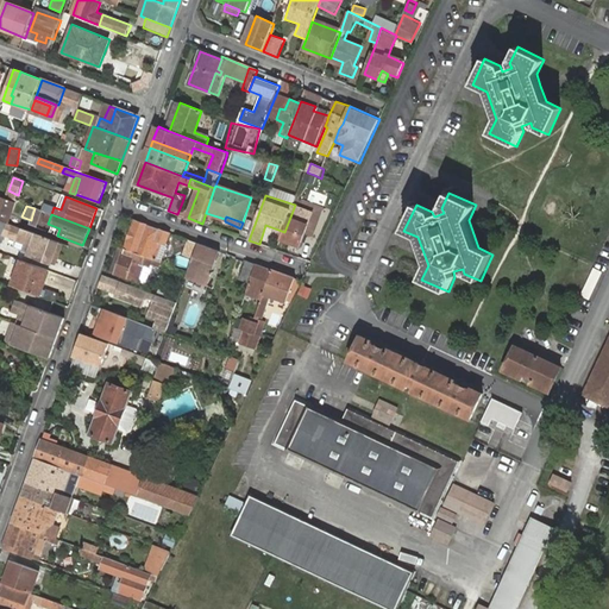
[(284,232),(281,242),(292,246),(293,242),(302,244),(308,227),(289,220),(284,232)]
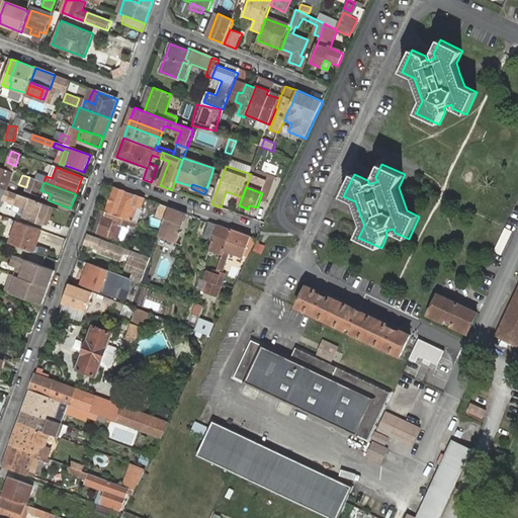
[(114,188),(106,212),(131,222),(133,222),(134,218),(130,216),(134,205),(141,208),(145,199),(114,188)]
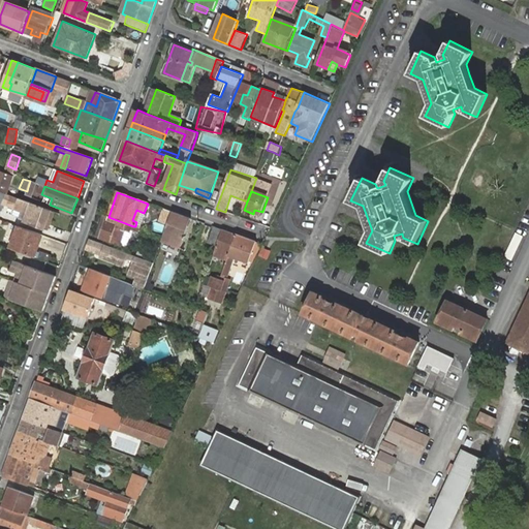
[(19,199),(7,196),(3,206),(16,210),(19,199)]
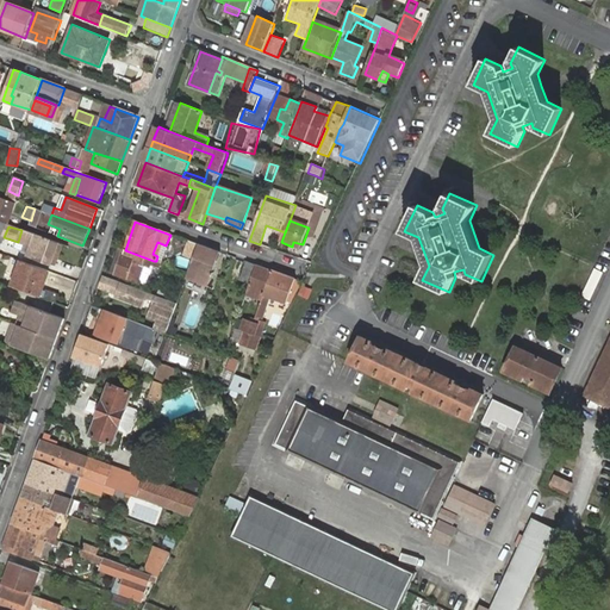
[(55,255),(58,244),(35,235),(27,256),(51,265),(53,261),(55,255)]
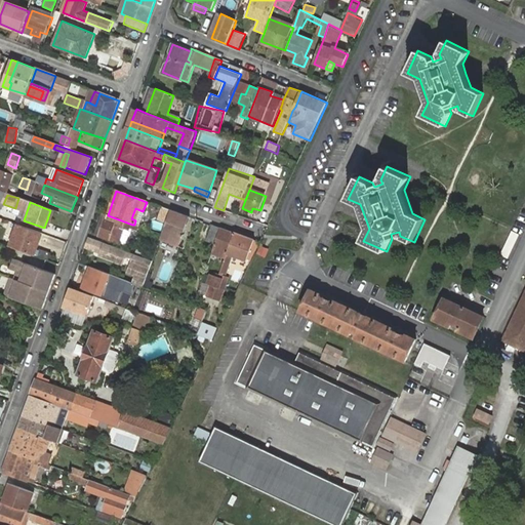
[(138,227),(144,211),(143,211),(135,208),(131,218),(135,220),(134,225),(138,227)]
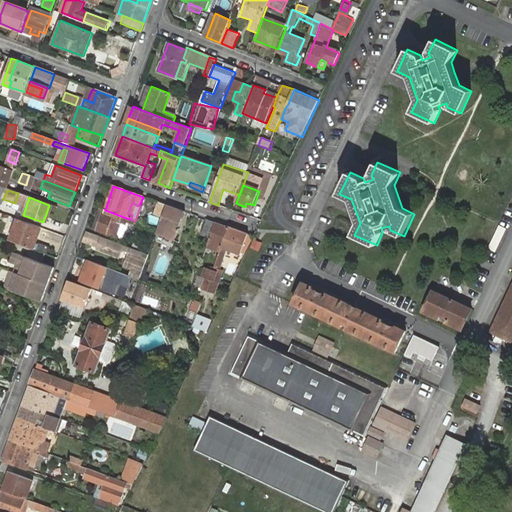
[(153,220),(151,227),(158,230),(167,206),(159,203),(153,220)]
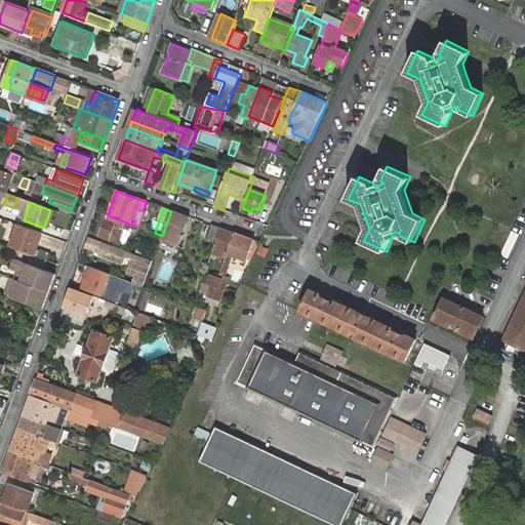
[(161,240),(186,249),(191,237),(185,234),(187,226),(178,223),(182,214),(171,211),(162,236),(161,240)]
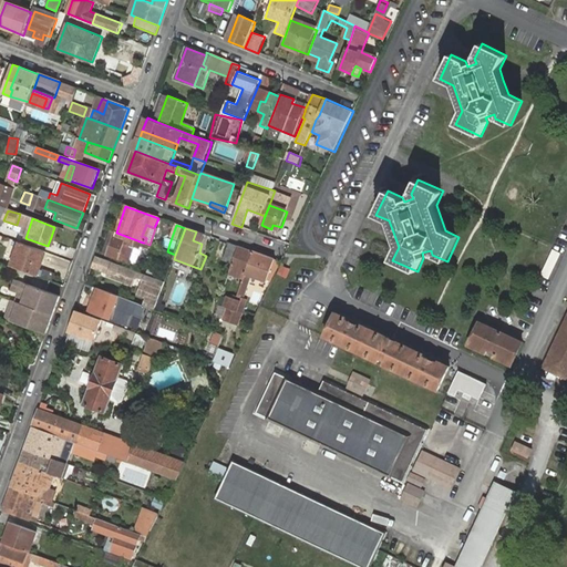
[(116,233),(112,232),(103,255),(107,256),(116,233)]
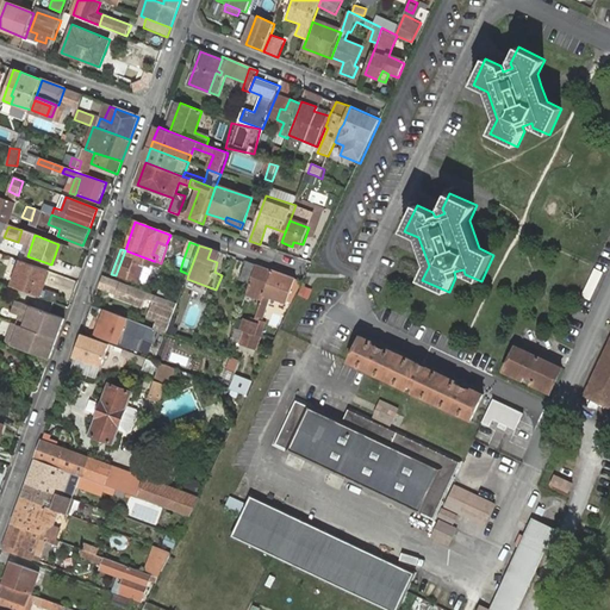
[(222,253),(211,249),(207,259),(217,262),(222,253)]
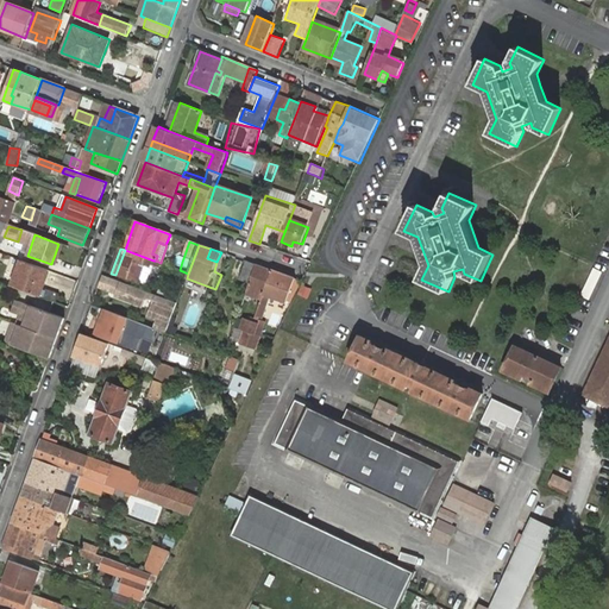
[(125,250),(115,275),(137,283),(143,264),(151,268),(154,261),(125,250)]
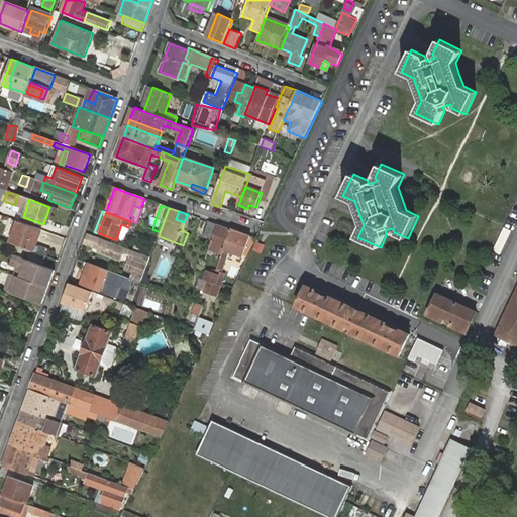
[(19,222),(10,244),(34,252),(41,229),(19,222)]
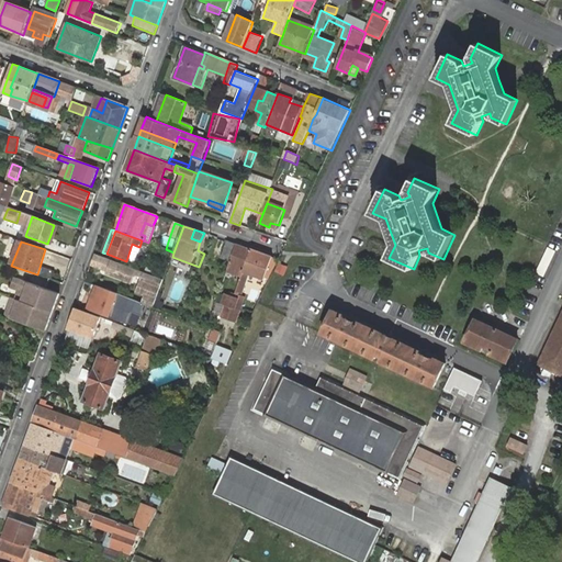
[(237,245),(228,242),(222,258),(231,261),(237,245)]
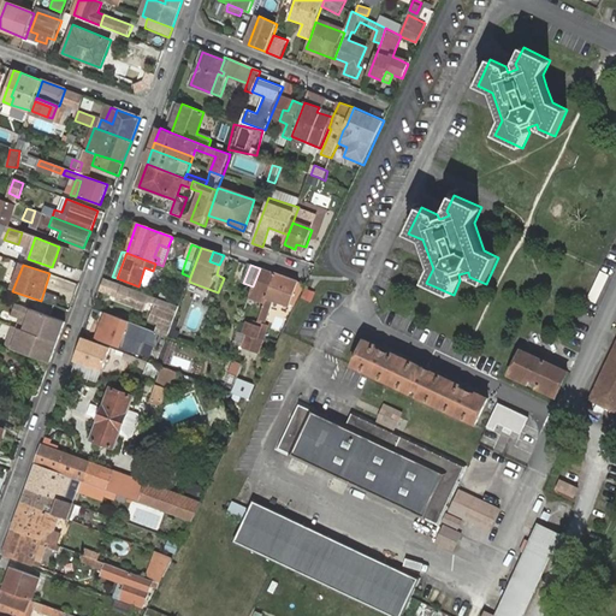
[(148,290),(153,271),(144,267),(138,286),(148,290)]
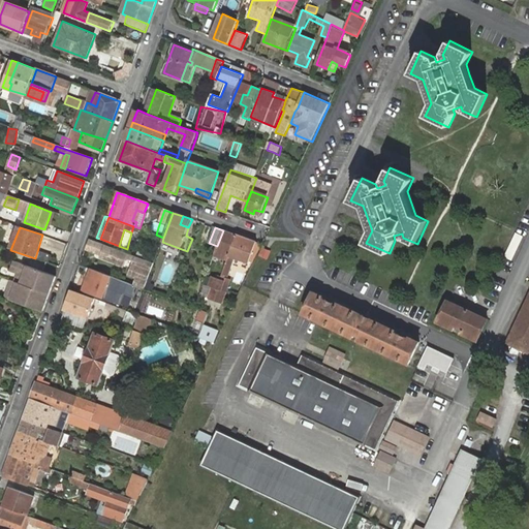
[(223,230),(217,246),(214,256),(227,261),(237,236),(223,230)]
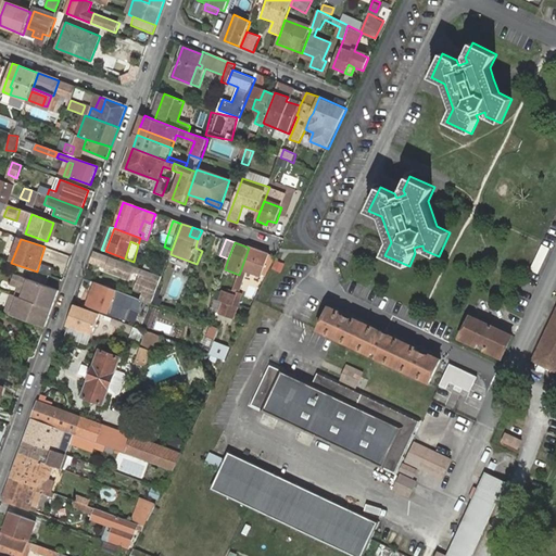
[(247,272),(262,277),(269,255),(249,248),(239,275),(231,294),(225,291),(220,302),(223,303),(219,314),(234,319),(242,295),(239,293),(247,272)]
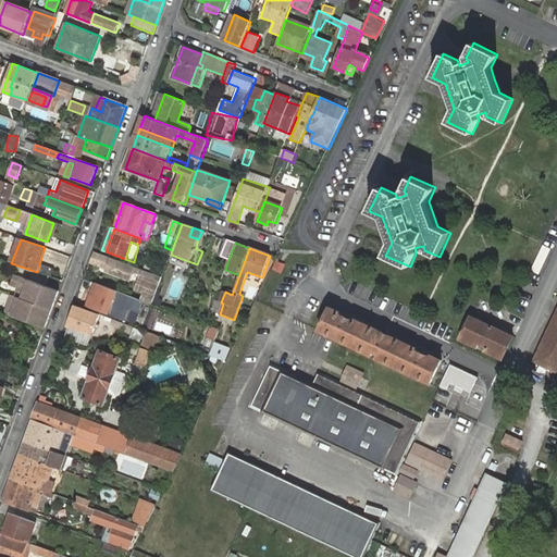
[(95,250),(89,262),(134,281),(137,274),(139,269),(95,250)]
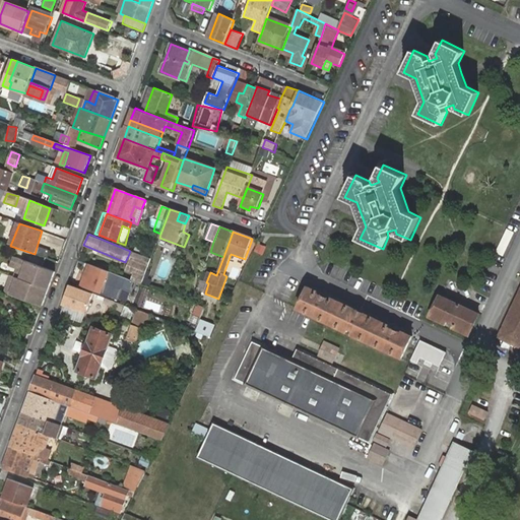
[(134,275),(132,281),(136,282),(142,285),(151,259),(130,251),(128,256),(133,258),(127,273),(134,275)]
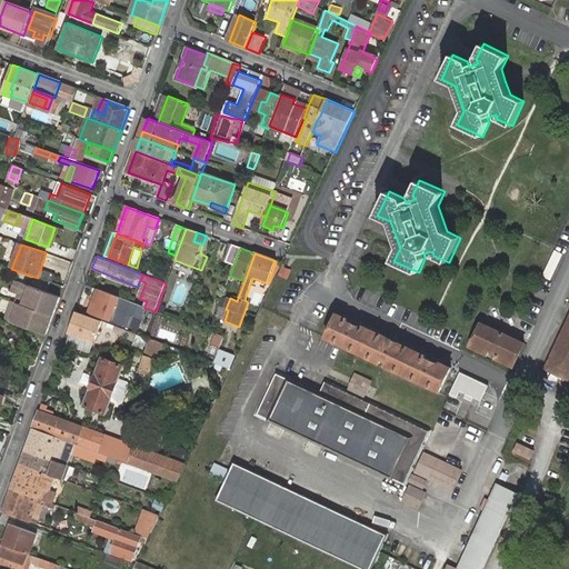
[(50,325),(60,297),(15,281),(11,291),(19,293),(9,322),(47,336),(50,325)]
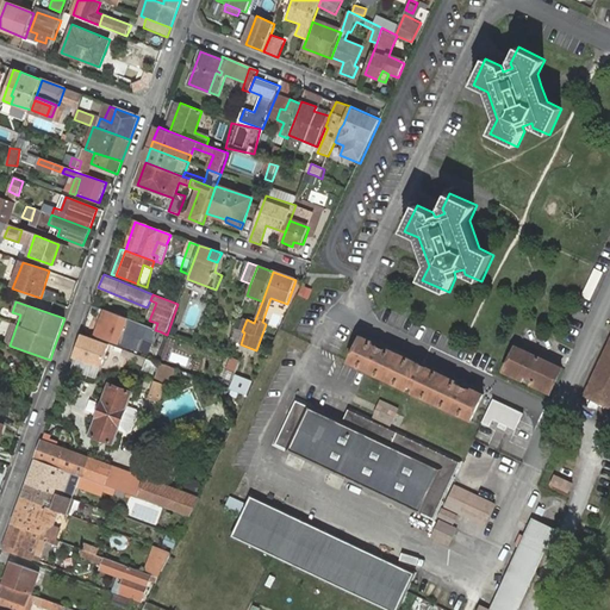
[(155,330),(104,310),(95,335),(139,352),(144,337),(156,342),(160,331),(155,330)]
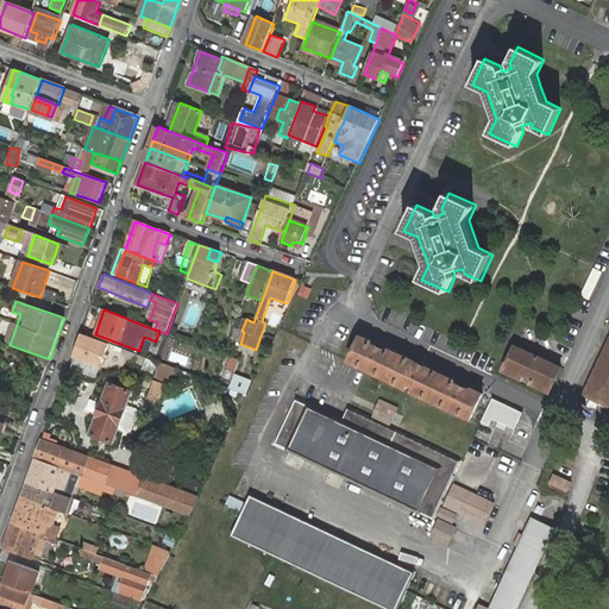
[(246,319),(238,318),(234,328),(242,331),(246,319)]
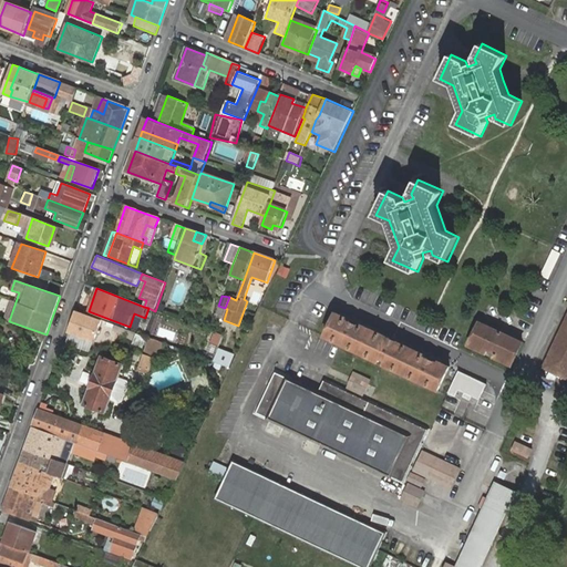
[(102,320),(76,310),(68,332),(94,342),(102,320)]
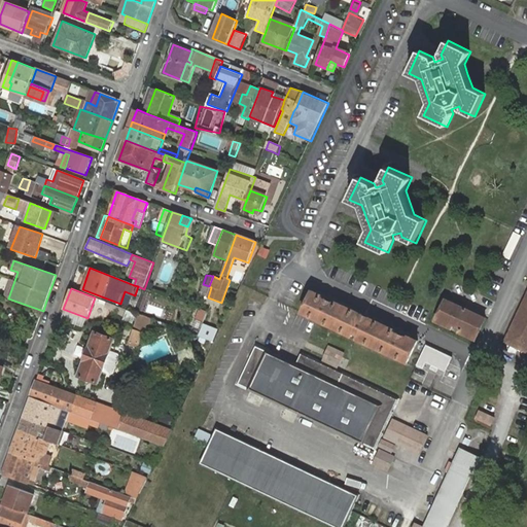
[(420,342),(314,291),(303,314),(410,364),(420,342)]
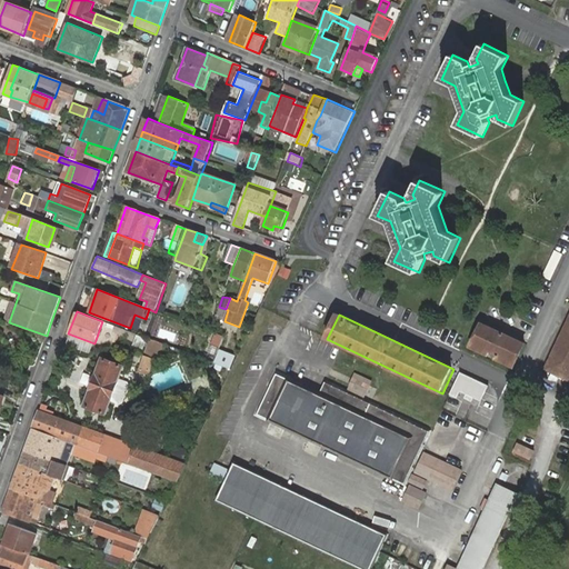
[(568,380),(568,316),(545,370),(568,380)]
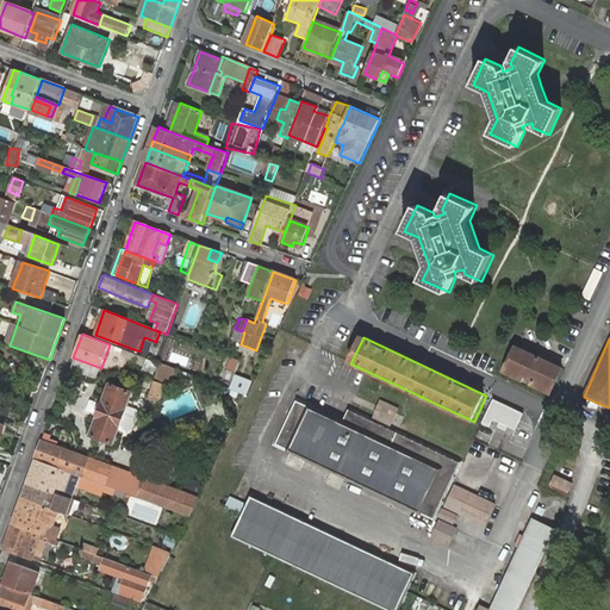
[(549,394),(561,369),(515,347),(503,373),(549,394)]
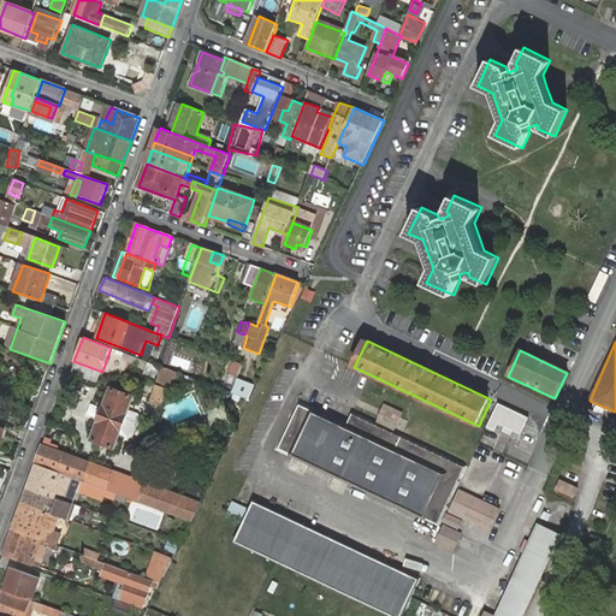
[(227,360),(217,388),(232,394),(236,384),(243,365),(227,360)]
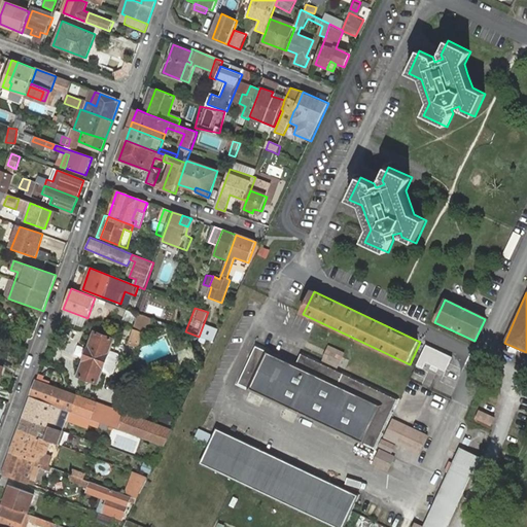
[(123,319),(133,322),(136,314),(126,310),(123,319)]
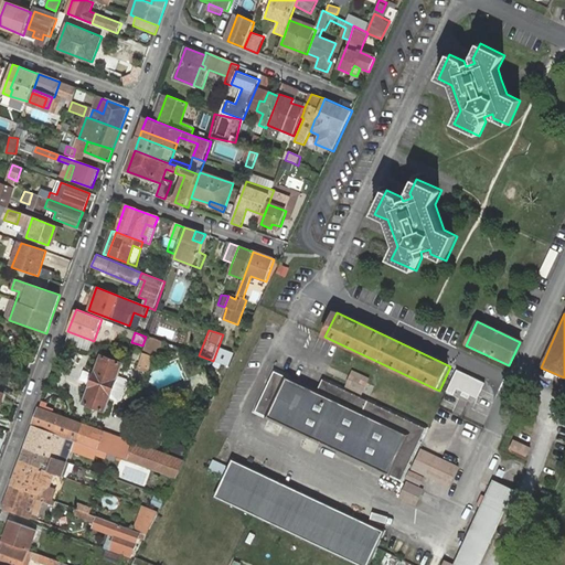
[(158,355),(162,341),(148,336),(142,350),(158,355)]
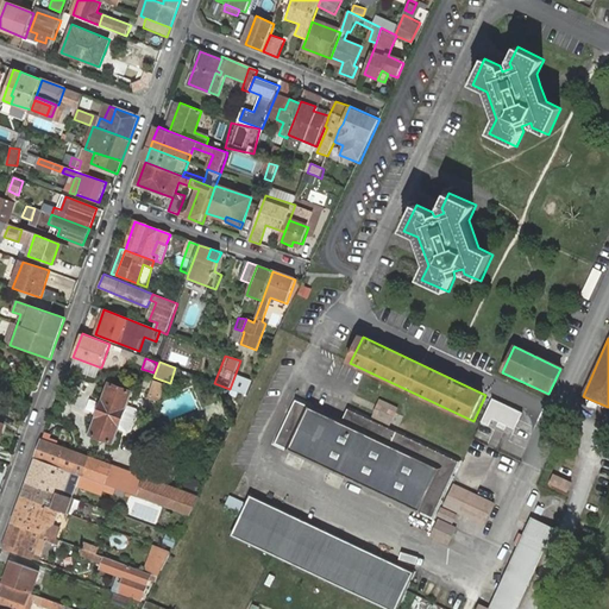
[(233,380),(230,389),(245,395),(250,385),(233,380)]
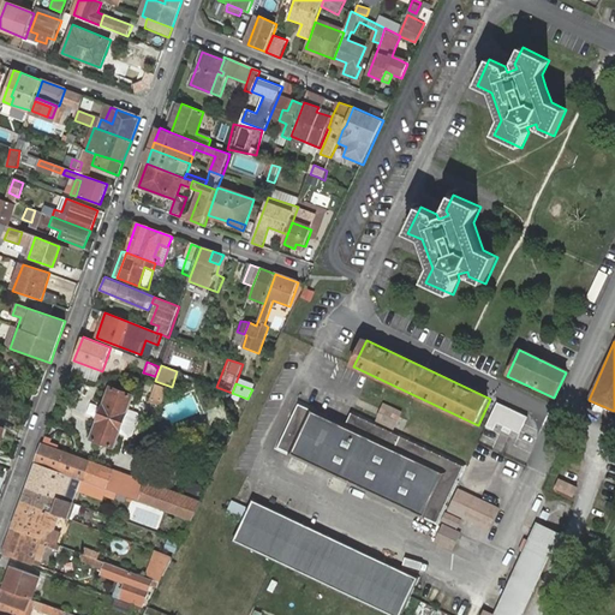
[(156,384),(150,401),(160,406),(167,388),(156,384)]
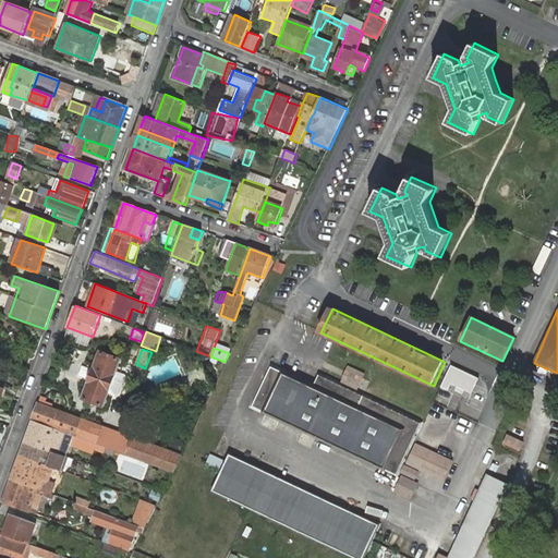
[(91,379),(83,399),(105,407),(121,359),(100,352),(94,370),(91,379)]
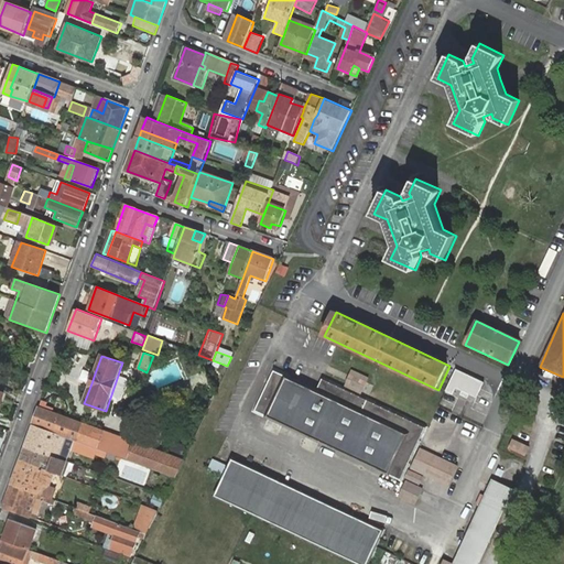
[(91,383),(95,373),(85,370),(82,380),(91,383)]
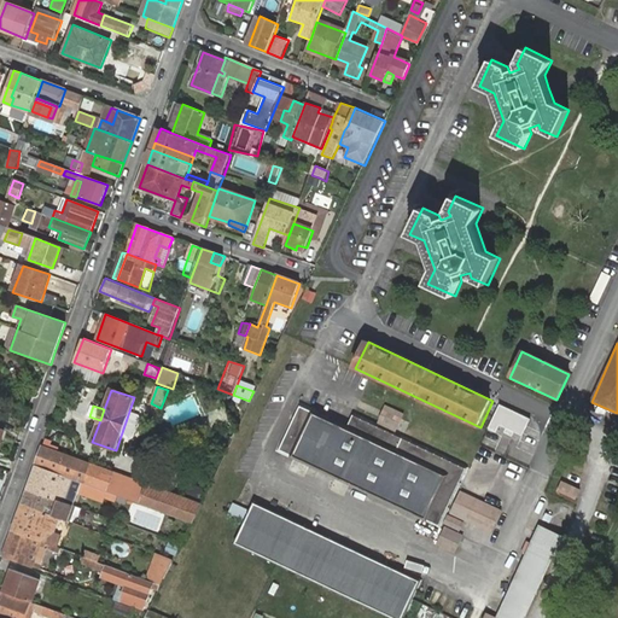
[(396,431),(404,414),(386,406),(378,423),(396,431)]
